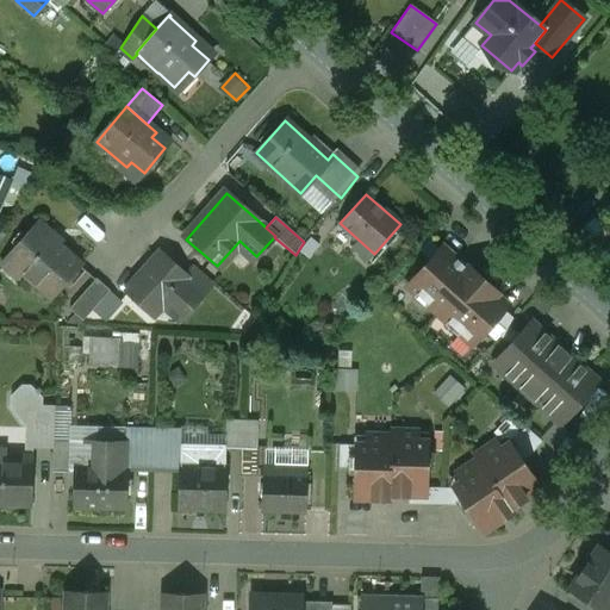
[(38,222),(0,263),(2,265),(6,260),(51,299),(82,266),(60,246),(62,243),(38,222)]
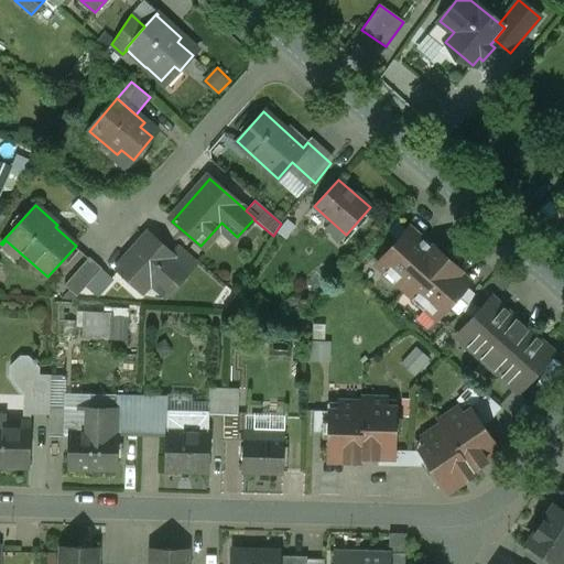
[(346,235),(314,206),(304,217),(323,234),(326,229),(339,241),(346,235)]
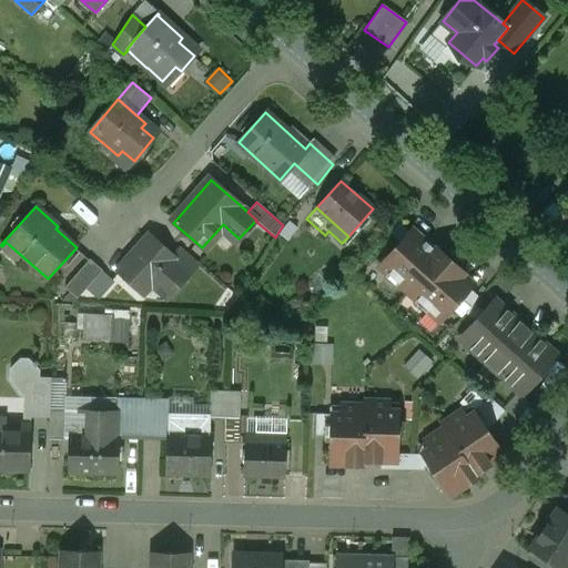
[(223,224),(202,247),(206,252),(222,235),(233,245),(239,239),(223,224)]
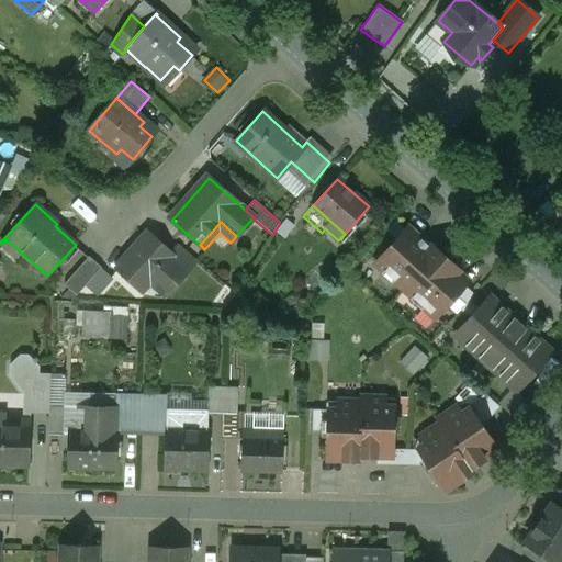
[(406,228),(374,263),(383,271),(381,274),(391,284),(394,281),(412,298),(409,300),(420,311),(424,307),(435,318),(467,282),(456,272),(458,270),(431,246),(430,247),(418,236),(417,237),(406,228)]
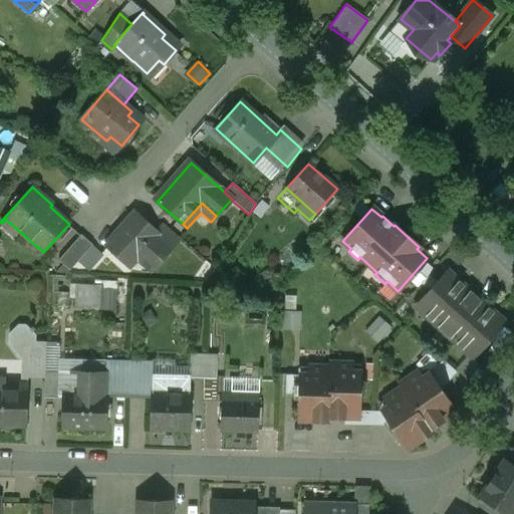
[(154,233),(135,216),(106,247),(127,265),(137,255),(153,269),(172,248),(171,247),(169,249),(155,237),(157,235),(154,233)]
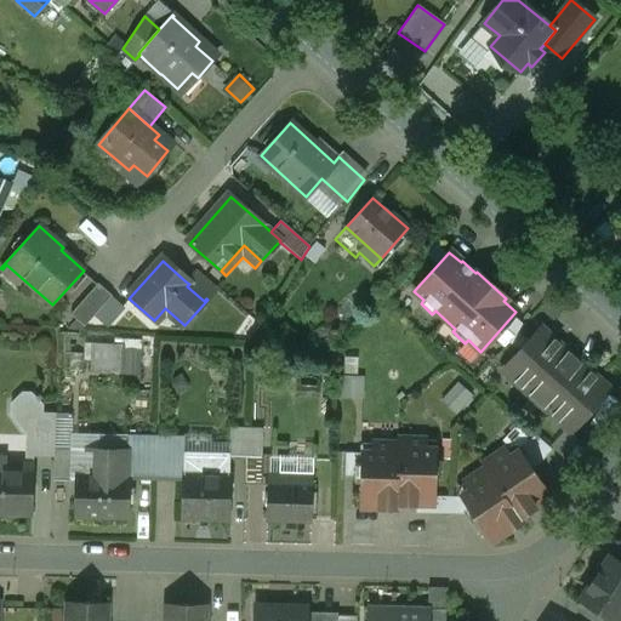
[(216,288),(197,271),(186,281),(189,284),(187,286),(204,301),(206,298),(216,288)]
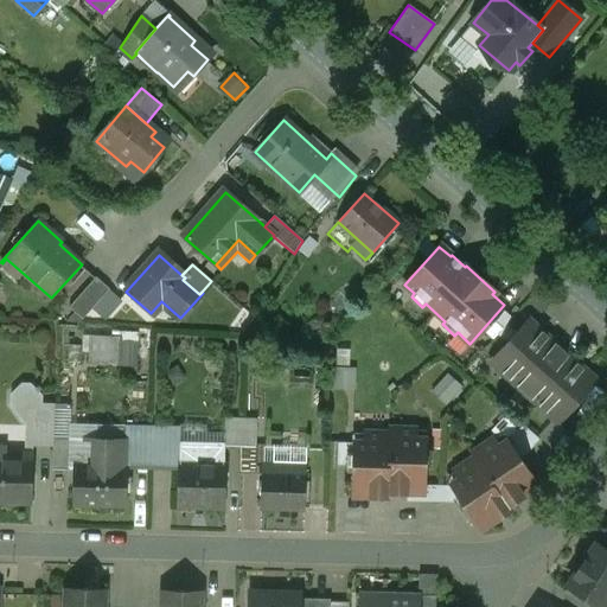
[(96,278),(69,307),(82,320),(109,289),(96,278)]
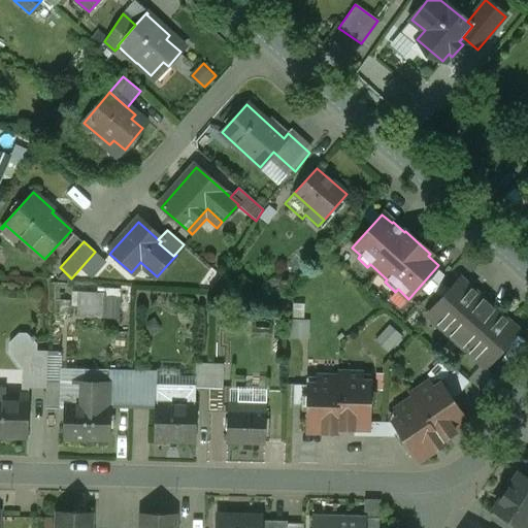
[(441,299),(429,312),(436,320),(434,322),(447,332),(479,297),(459,279),(450,290),(441,299)]
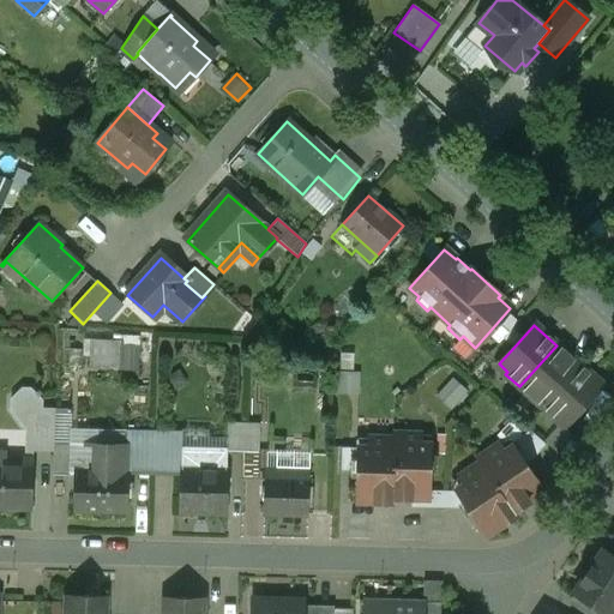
[(523,337),(512,329),(503,338),(513,348),(523,337)]
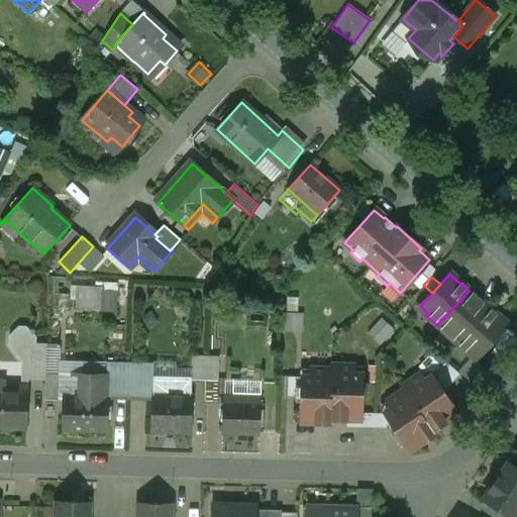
[(95,288),(76,287),(75,308),(94,309),(95,288)]
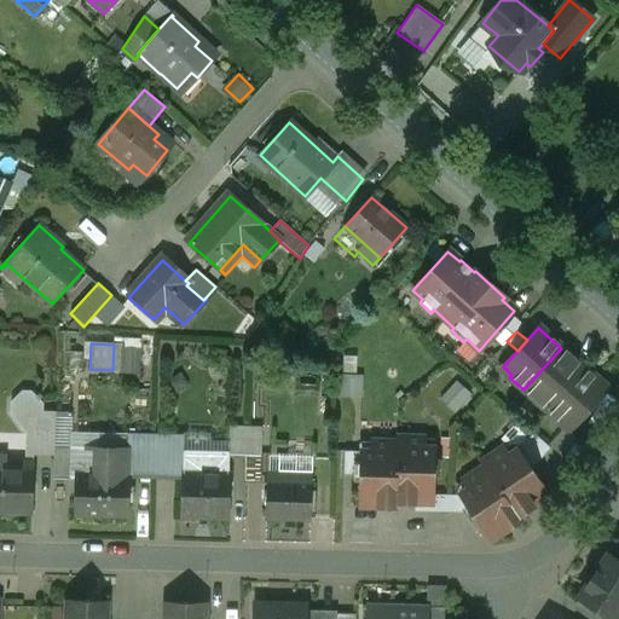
[(583,368),(561,348),(524,389),(545,410),(583,368)]
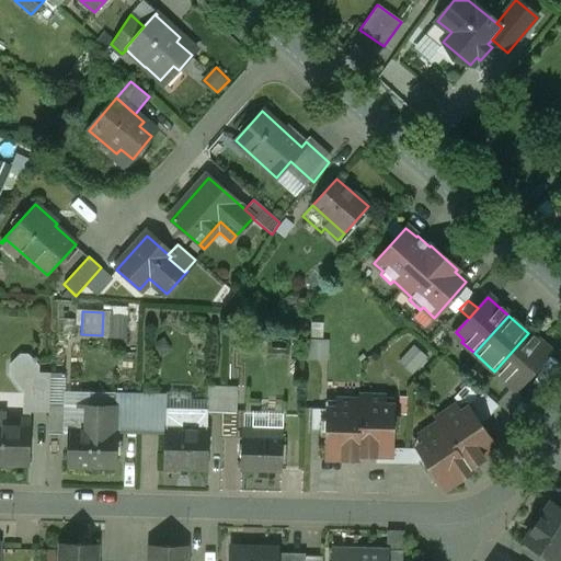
[(528,333),(494,371),(507,384),(511,380),(517,388),(549,352),(528,333)]
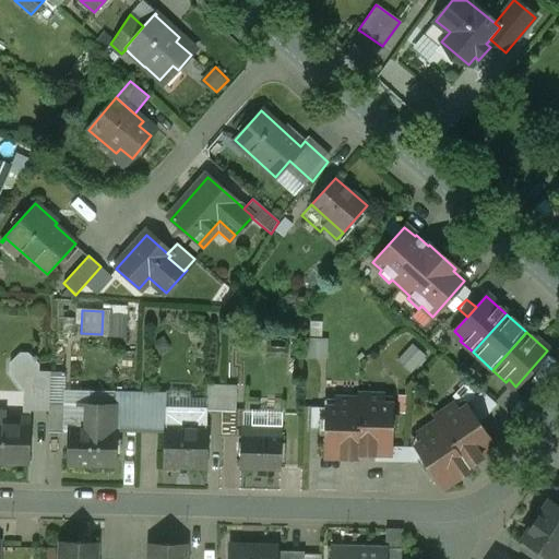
[(414,344),(402,360),(417,370),(429,355),(414,344)]
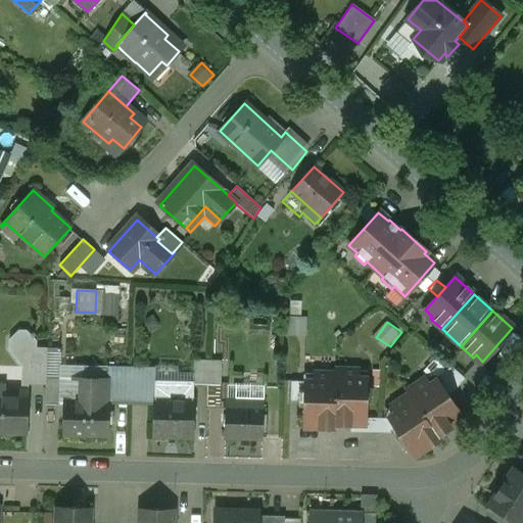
[(26,331),(18,330),(9,339),(9,349),(21,367),(21,372),(28,372),(29,347),(36,348),(36,340),(26,331)]
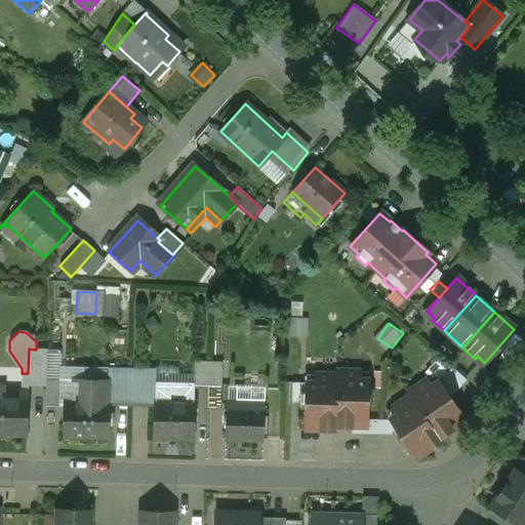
[(36,350),(29,349),(28,373),(28,387),(45,387),(45,380),(46,350),(36,350)]
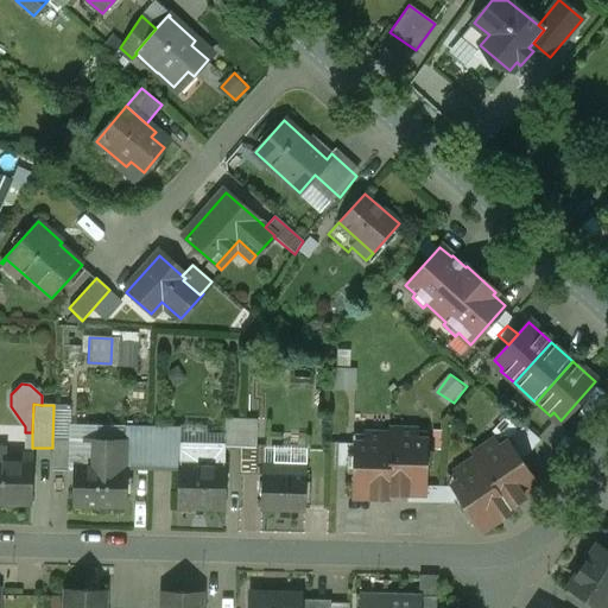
[(69,405),(54,405),(52,441),(69,442),(69,405)]
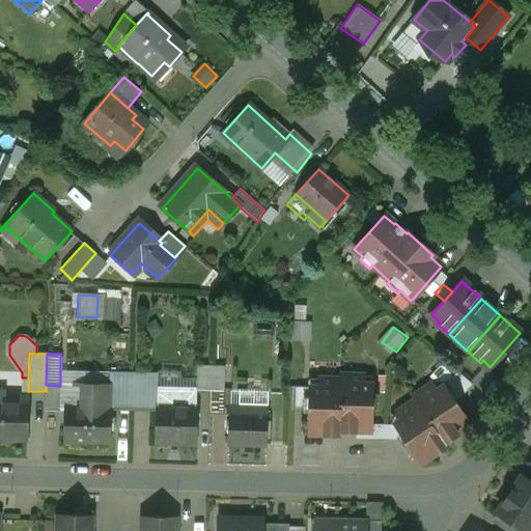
[(132,373),(109,372),(109,385),(109,410),(131,411),(132,373)]
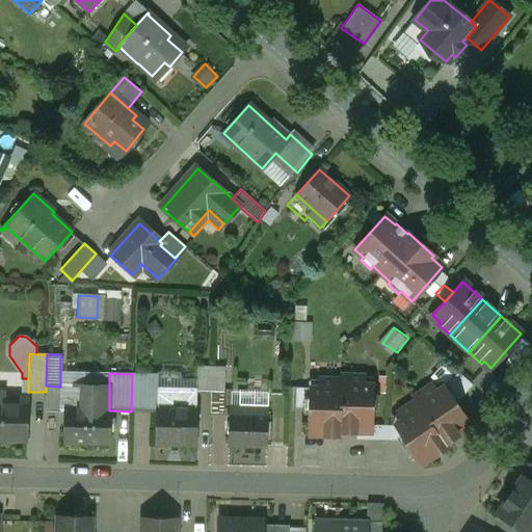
[(158,374),(132,374),(131,411),(156,411),(156,406),(157,388),(158,388),(158,374)]
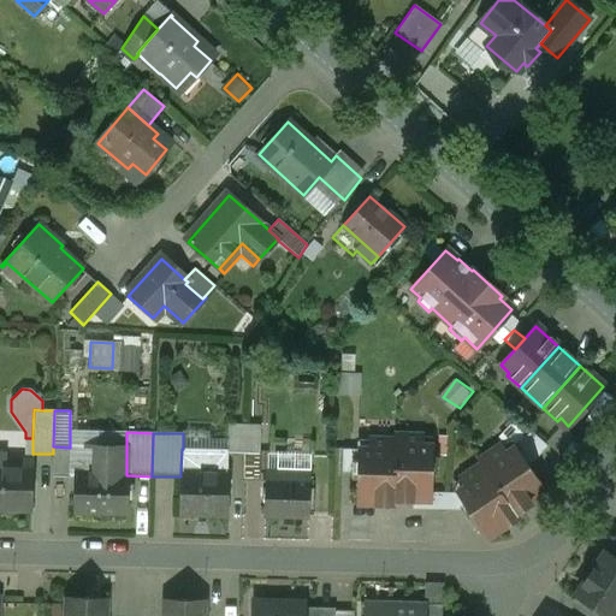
[(394,440),(369,440),(369,450),(359,450),(357,504),(395,505),(395,499),(430,501),(431,446),(420,446),(421,437),(395,436),(394,440)]
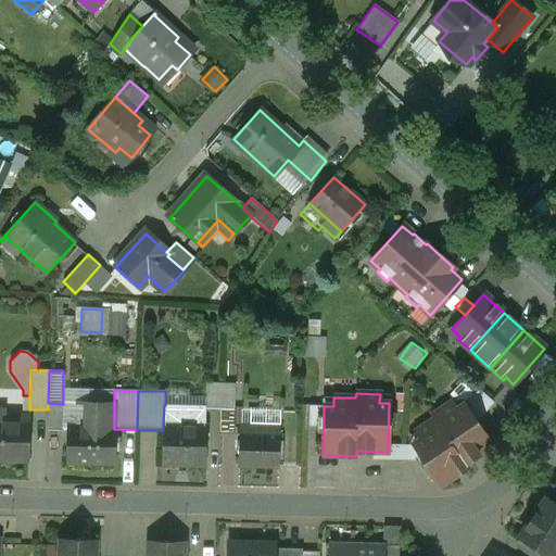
[(515,394),(502,408),(513,419),(525,403),(515,394)]
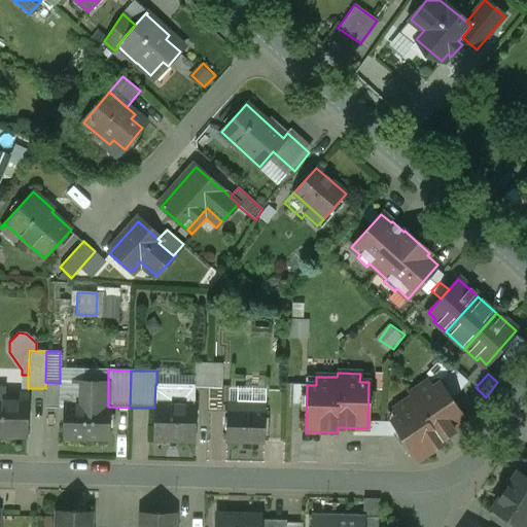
[(108,382),(81,381),(81,407),(108,407),(108,382)]
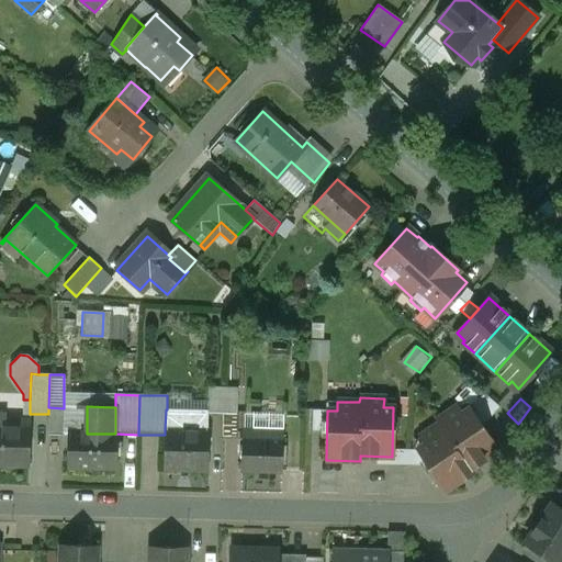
[(64,408),(48,407),(48,414),(48,436),(63,436),(64,408)]
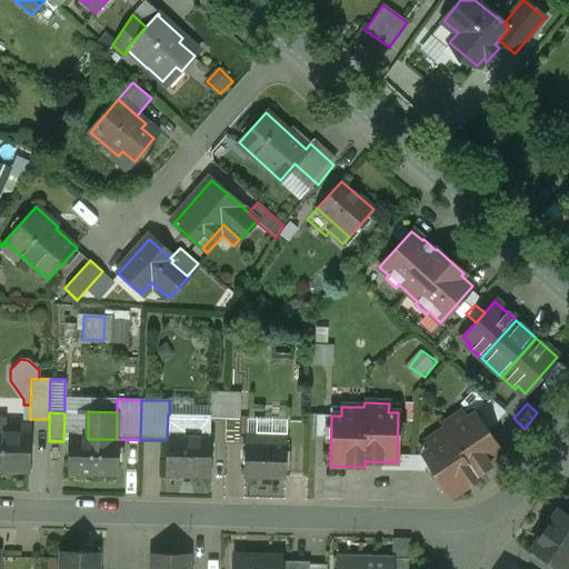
[(462,412),(442,426),(445,429),(426,442),(430,450),(422,455),(451,497),(479,478),(477,473),(503,456),(475,415),(467,419),(462,412)]
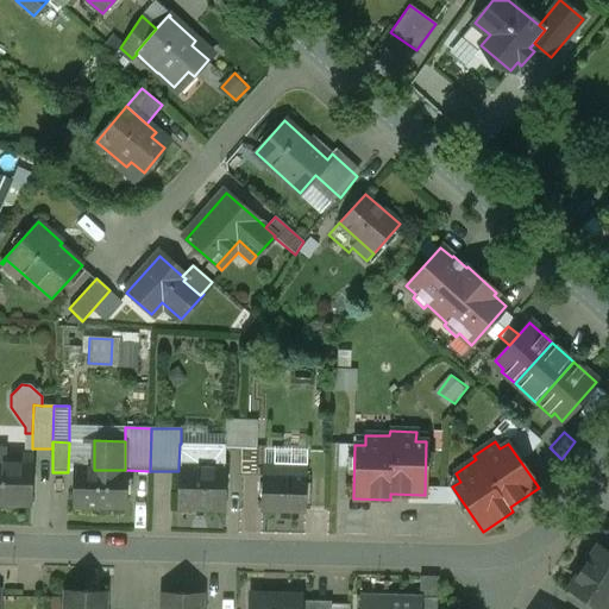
[(0,462),(0,503),(31,504),(32,457),(6,457),(6,462),(0,462)]
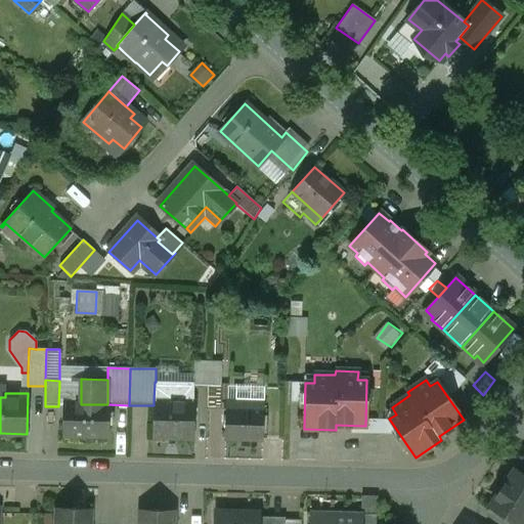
[(193,401),(154,400),(154,405),(154,437),(193,438),(193,401)]
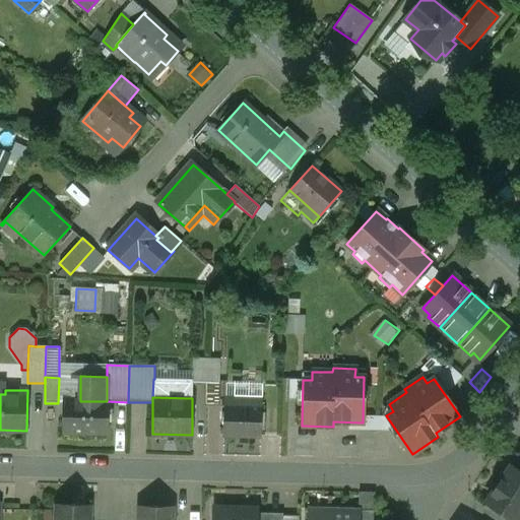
[(80,401),(64,400),(64,432),(106,433),(107,401),(80,401)]
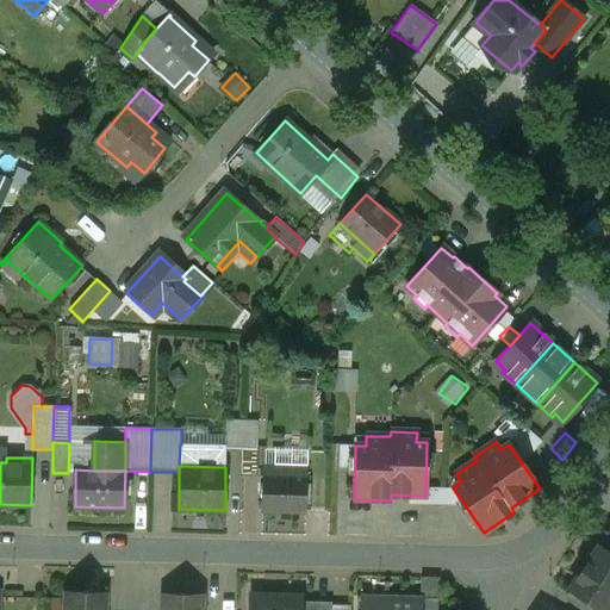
[(306,475),(263,474),(262,511),(305,512),(306,475)]
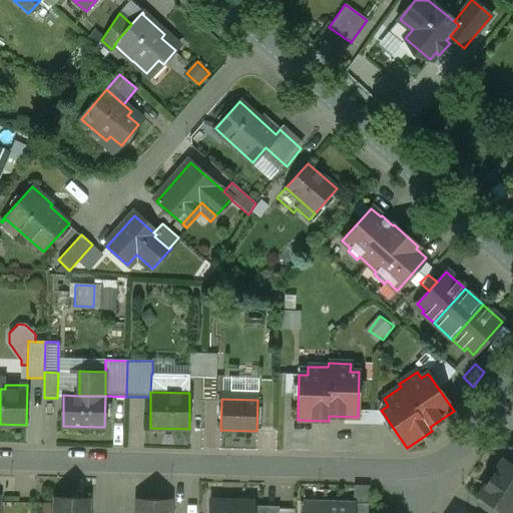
[(512,467),(503,460),(480,495),(505,512),(508,512),(512,506),(512,467)]
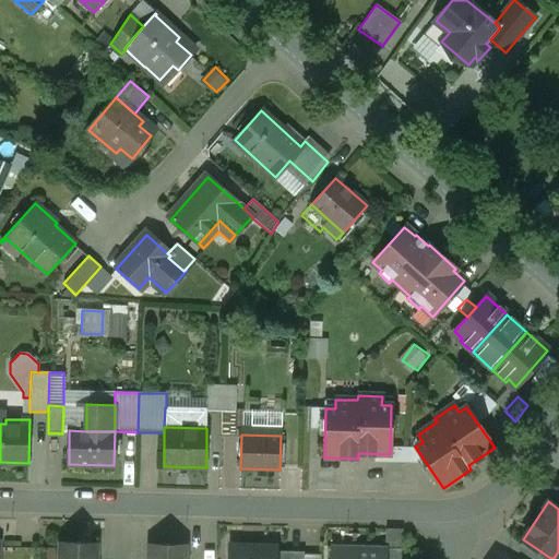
[(96,558),(96,543),(60,543),(59,558),(96,558)]
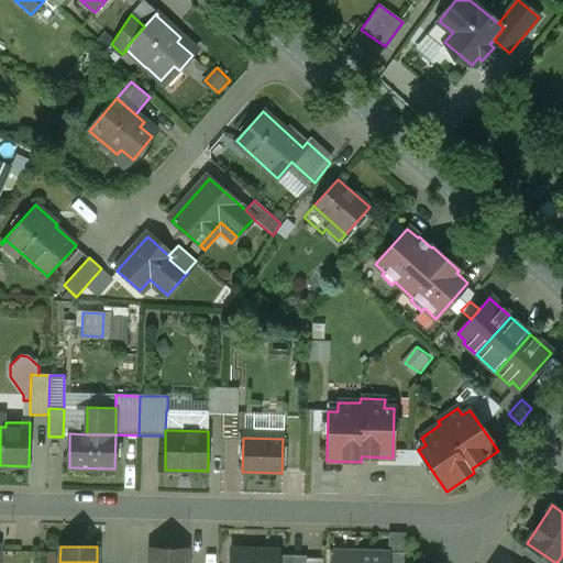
[(187,562),(187,549),(150,548),(148,562),(187,562)]
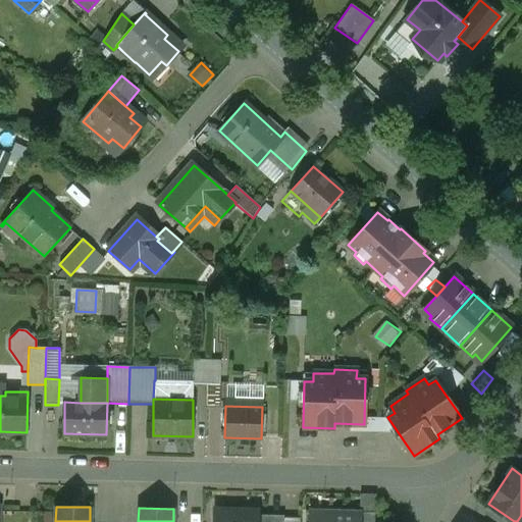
[(240,511),(219,510),(218,521),(256,521),(257,515),(257,511),(255,511),(255,515),(243,514),(240,511)]
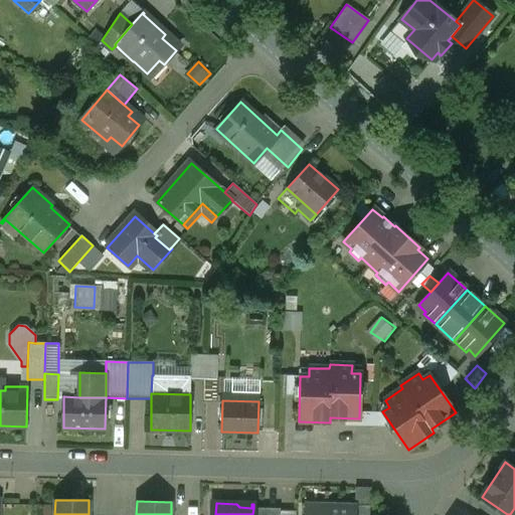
[(356,507),(305,506),(304,514),(355,514),(356,514),(356,507)]
